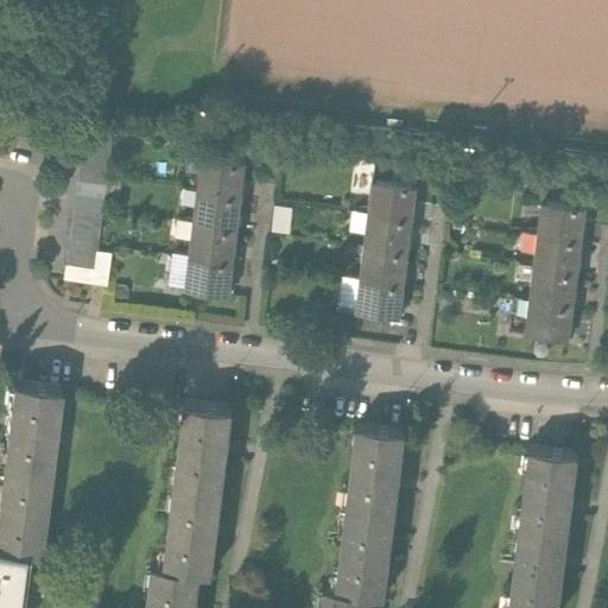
[(63,279),(106,285),(109,252),(95,249),(102,192),(105,178),(112,126),(83,122),(63,279)]
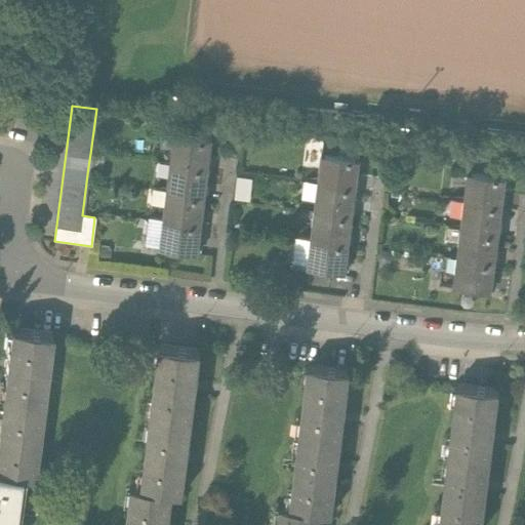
[(173,135),(169,164),(207,168),(211,140),(173,135)]
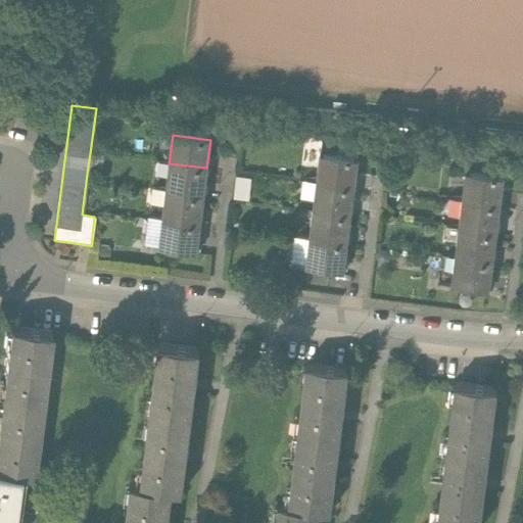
[(102,155),(90,153),(88,165),(100,168),(102,155)]
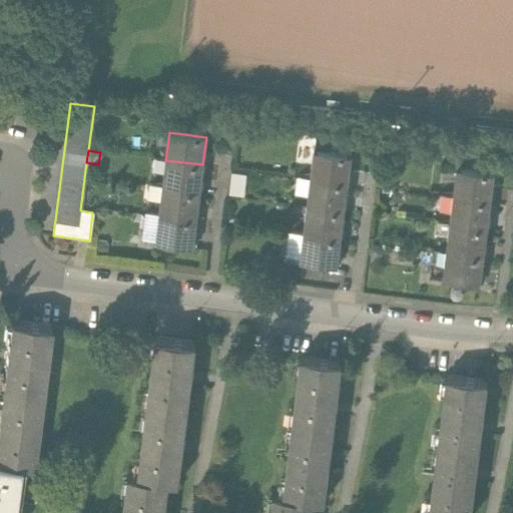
[(313,150),(310,178),(348,183),(351,155),(313,150)]
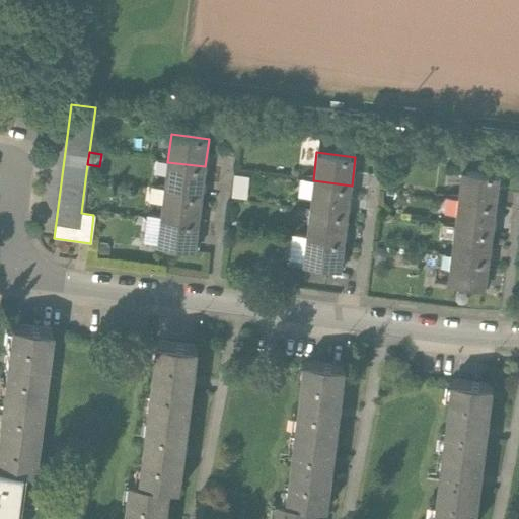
[(167,162),(164,191),(202,196),(205,166),(167,162)]
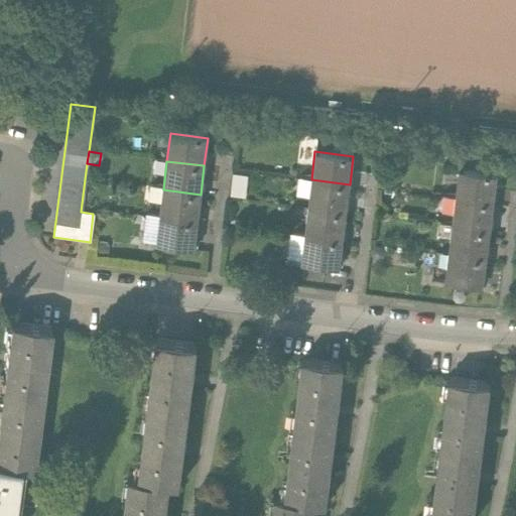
[(460,169),(456,198),(493,203),(497,173),(460,169)]
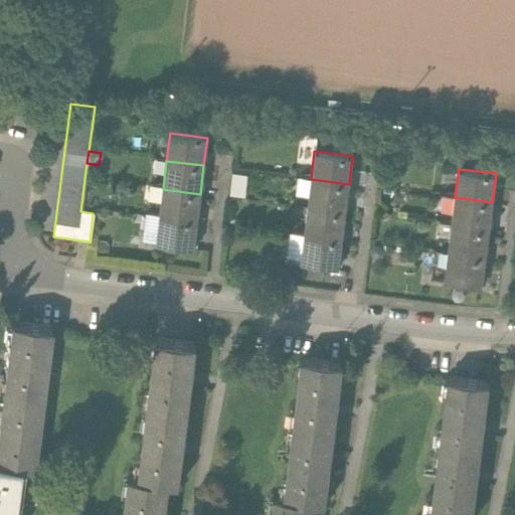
[(246,175),(231,174),(228,195),(244,197),(246,175)]
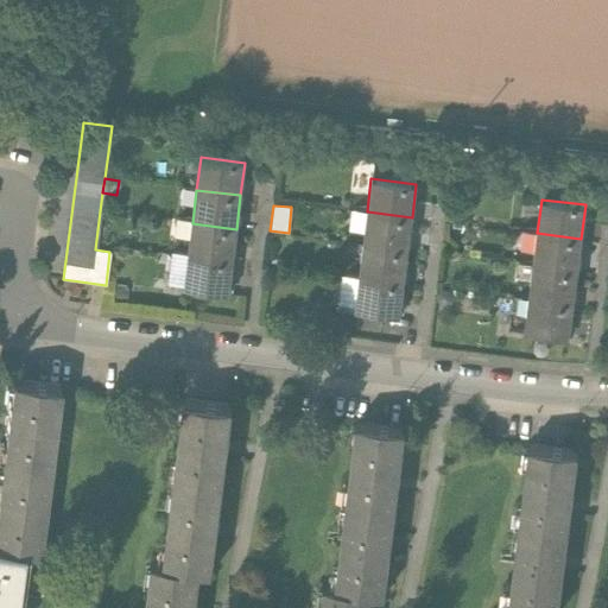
[(367,211),(363,245),(407,251),(412,217),(367,211)]
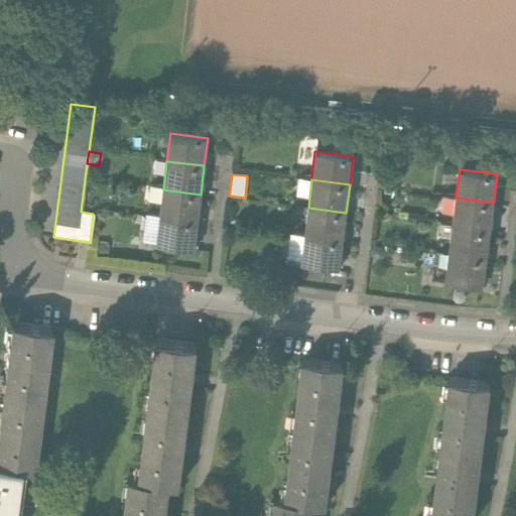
[(148,204),(161,206),(163,189),(150,187),(148,204)]
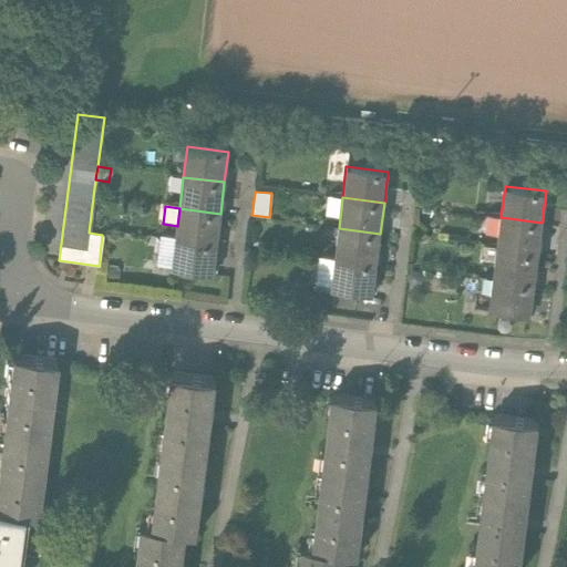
[(177,226),(175,238),(216,244),(220,214),(179,208),(177,226)]
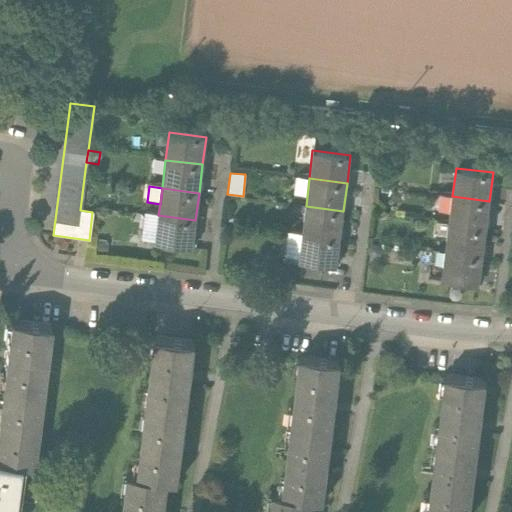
[(452,196),(449,224),(486,228),(489,201),(452,196)]
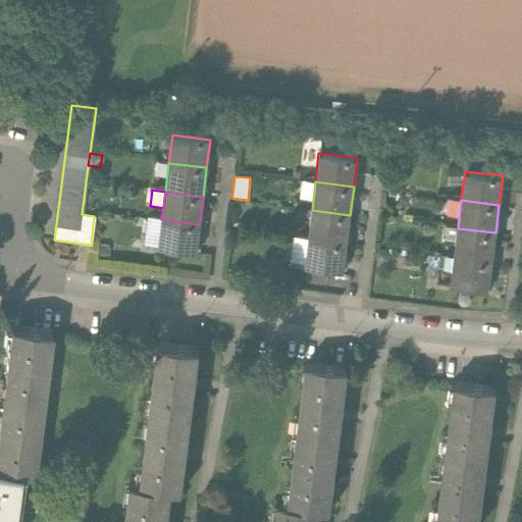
[(312,210),(308,239),(347,243),(350,215),(312,210)]
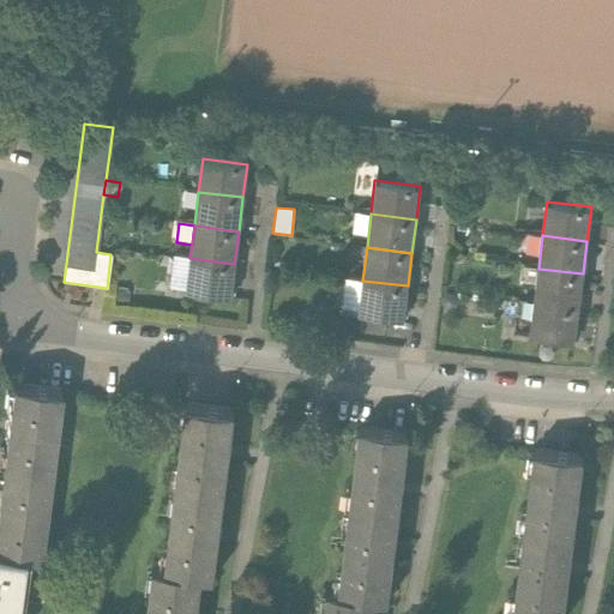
[(185,292),(190,258),(175,257),(170,290),(185,292)]
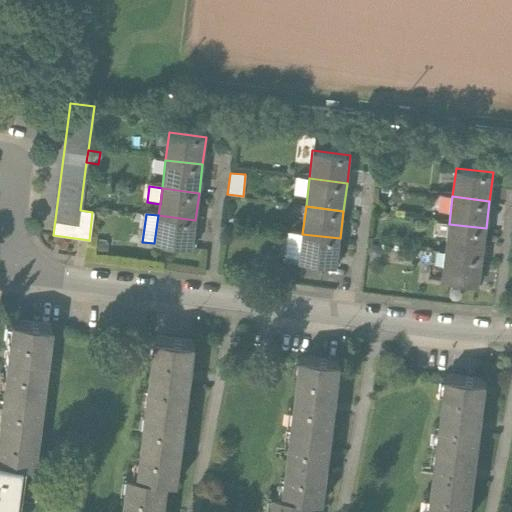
[(192,248),(195,220),(158,215),(154,243),(192,248)]
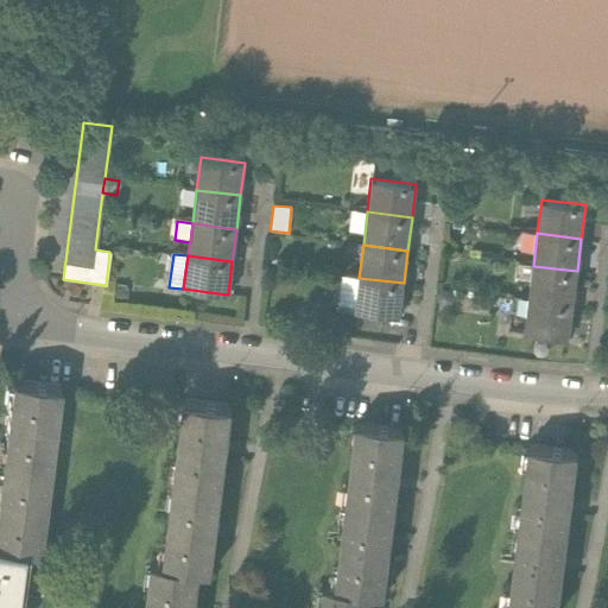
[(533,266),(529,298),(572,304),(577,271),(533,266)]
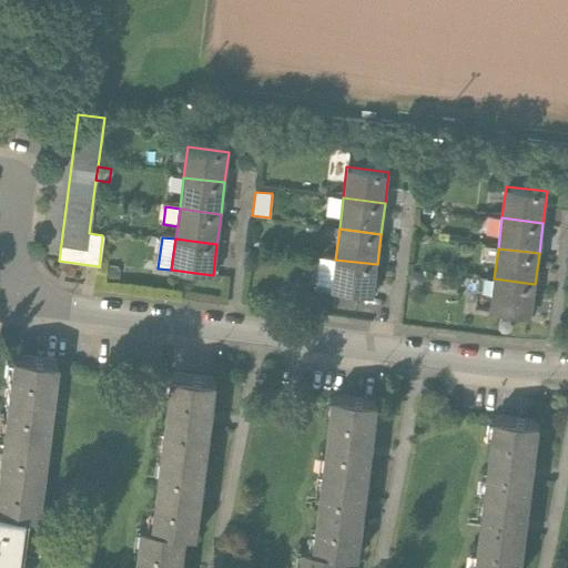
[(332,291),(335,260),(318,257),(315,288),(332,291)]
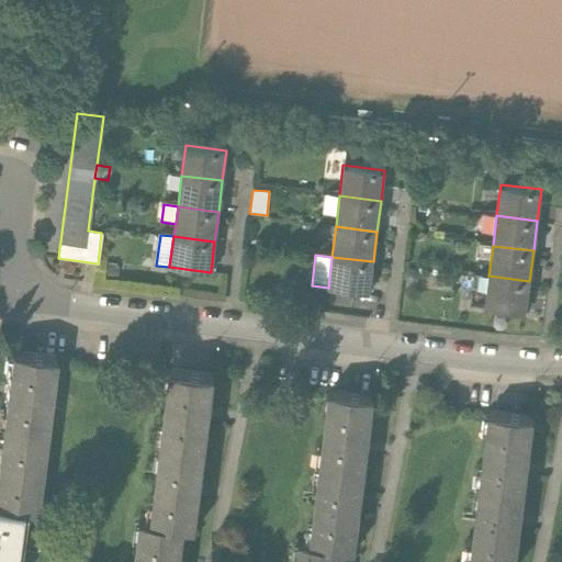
[(369,292),(373,261),(332,257),(328,288),(355,291),(369,292)]
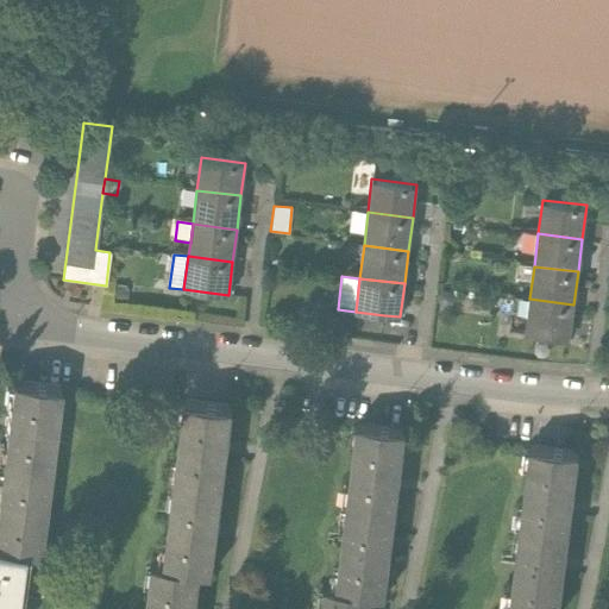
[(68,290),(74,295),(79,288),(73,283),(68,290)]
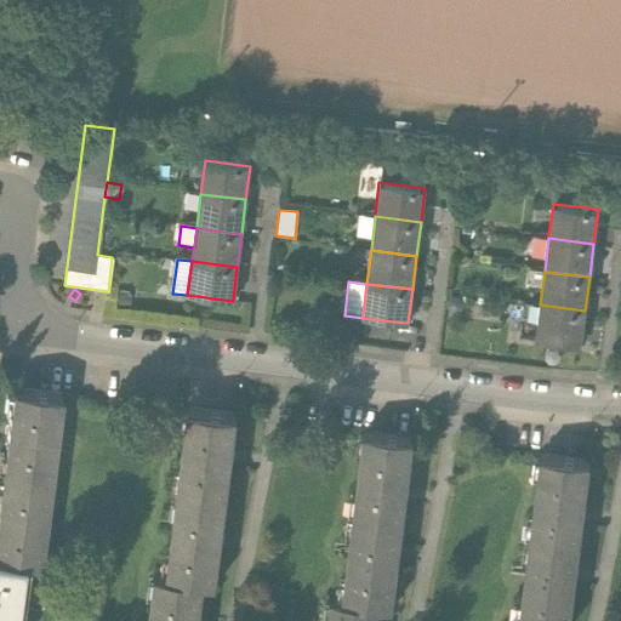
[(581,345),(585,311),(540,305),(536,339),(581,345)]
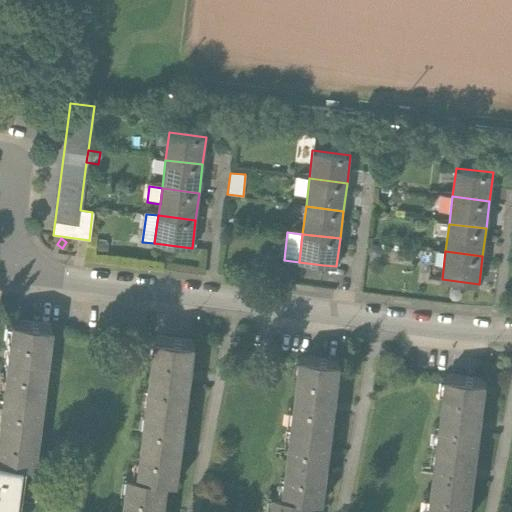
[(322,276),(323,265),(299,262),(297,273),(322,276)]
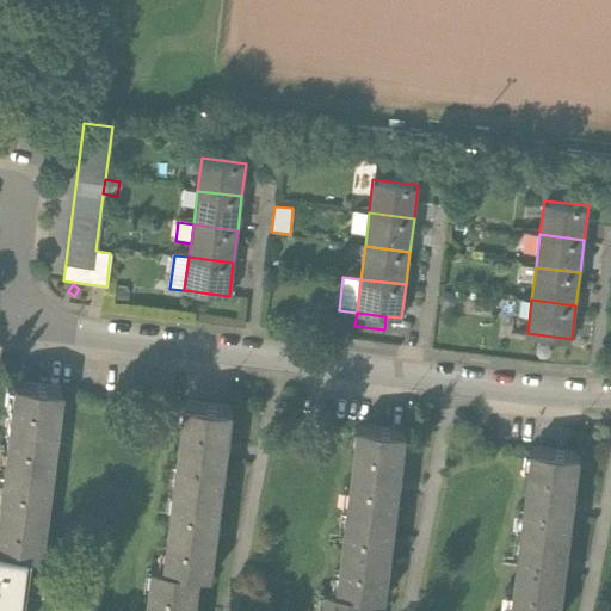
[(11,383),(1,467),(48,473),(59,389),(11,383)]
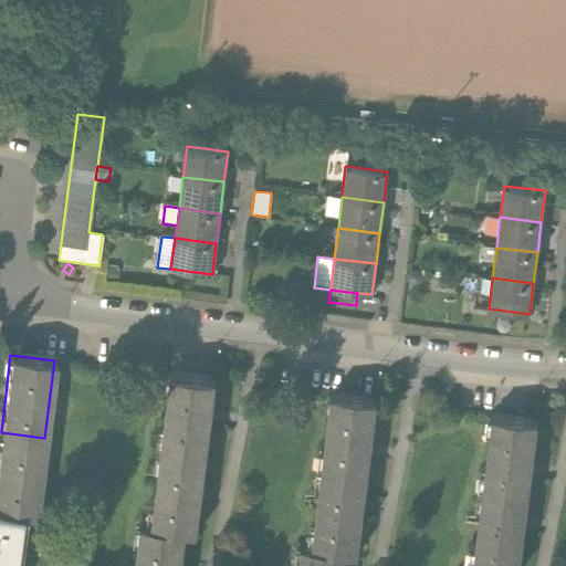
[(171,374),(163,450),(206,456),(216,379),(171,374)]
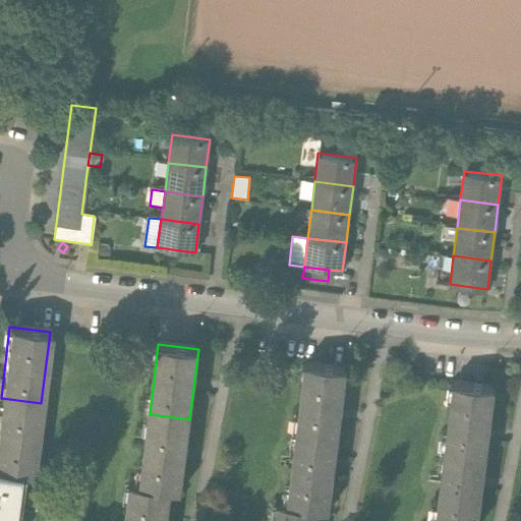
[(306,362),(297,433),(338,439),(346,367),(306,362)]
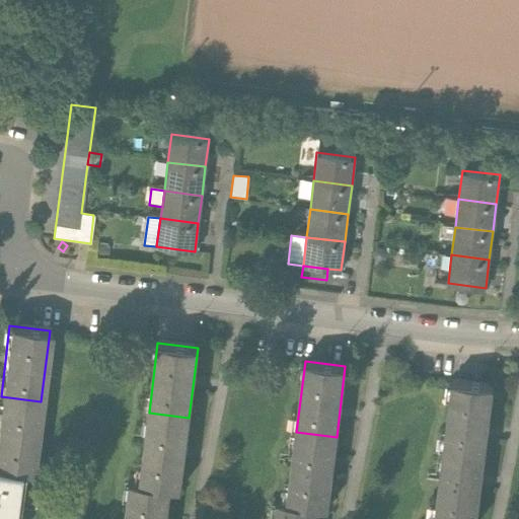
[(452,380),(443,450),(484,455),(492,385),(452,380)]
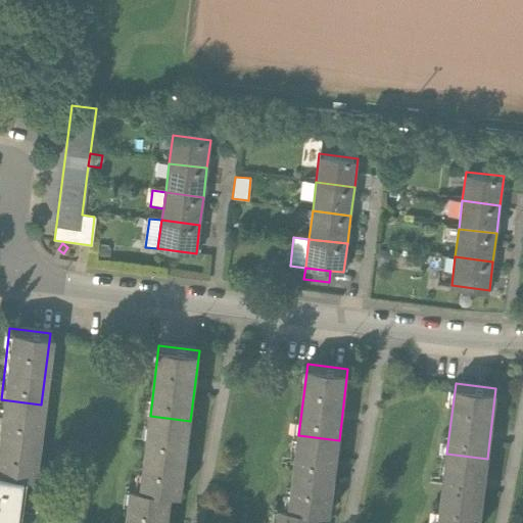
[(33,476),(41,405),(1,399),(0,407),(0,471),(22,474),(33,476)]
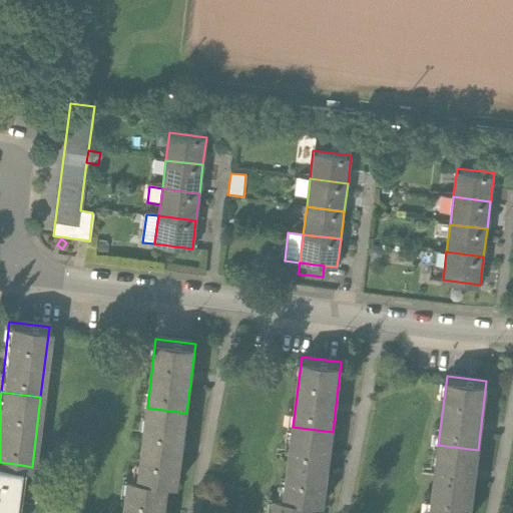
[(178,483),(186,413),(147,408),(138,478),(168,482),(178,483)]
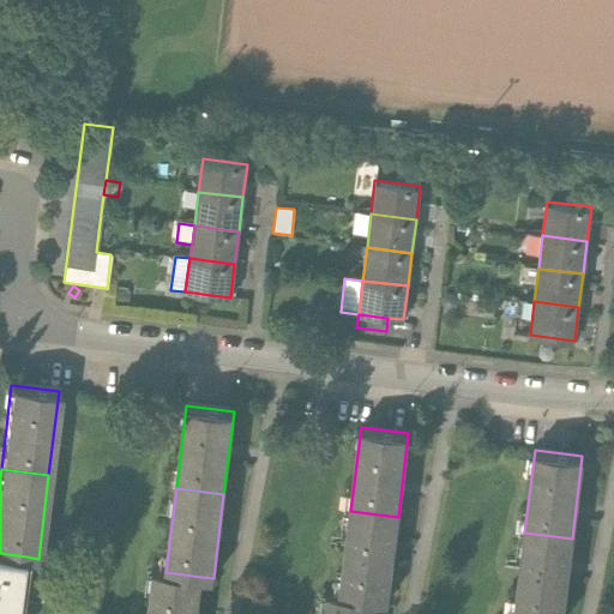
[(387,600),(398,517),(350,511),(339,594),(375,599),(387,600)]
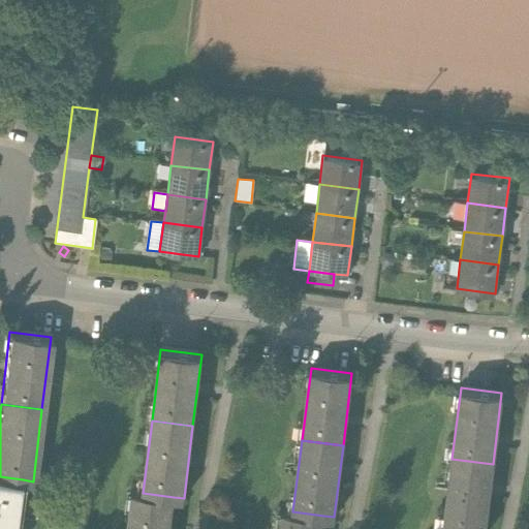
[(484,528),(493,464),(452,459),(443,528),(484,528)]
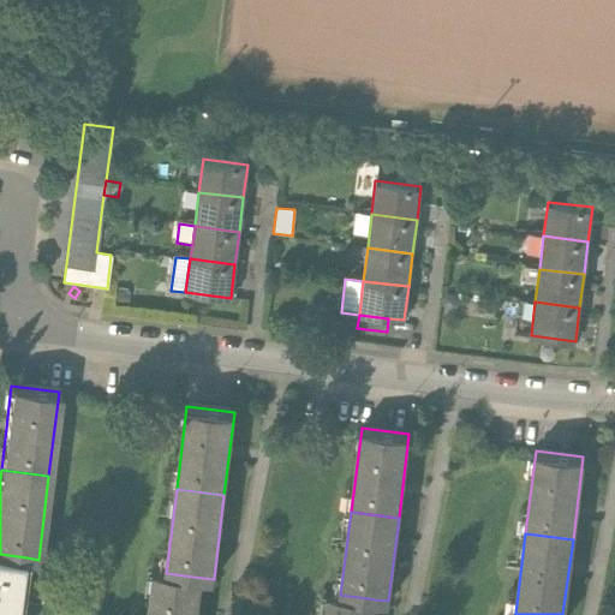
[(0,614),(19,614),(27,557),(0,554),(0,614)]
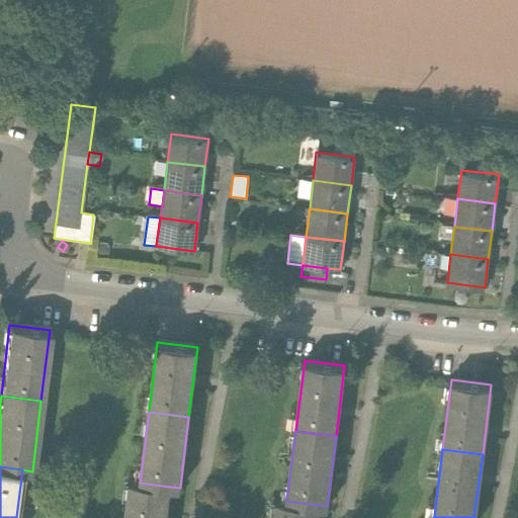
[(165,517),(170,487),(140,483),(130,482),(124,517),(165,517)]
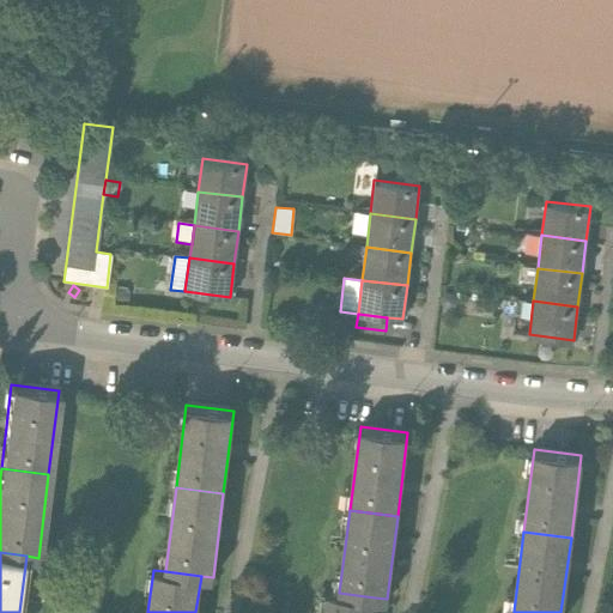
[(372,612),(375,598),(339,593),(327,592),(323,612),(372,612)]
